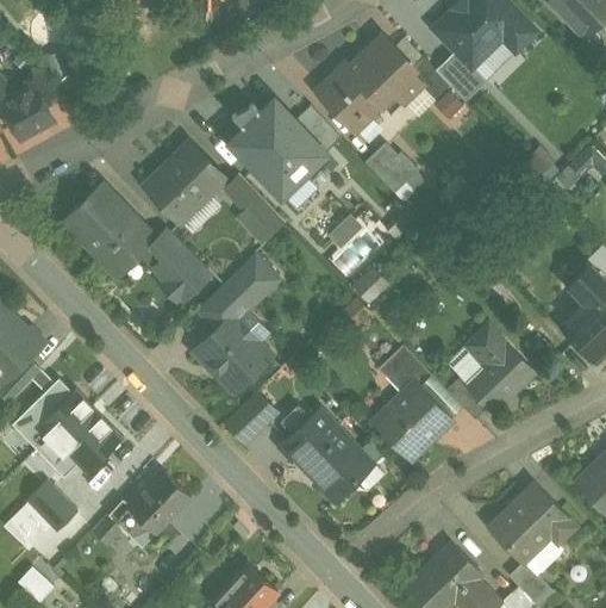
[(532,31),(501,0),(457,0),(456,2),(457,4),(431,29),(468,68),(499,38),(512,51),(532,31)]
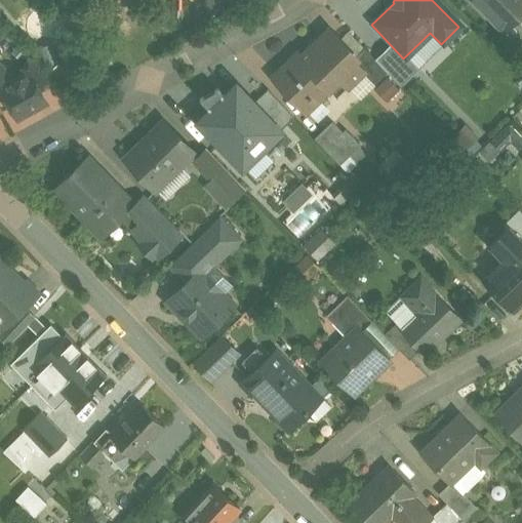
[(521,0),(477,0),(486,9),(482,13),(503,35),(521,14),(521,0)]
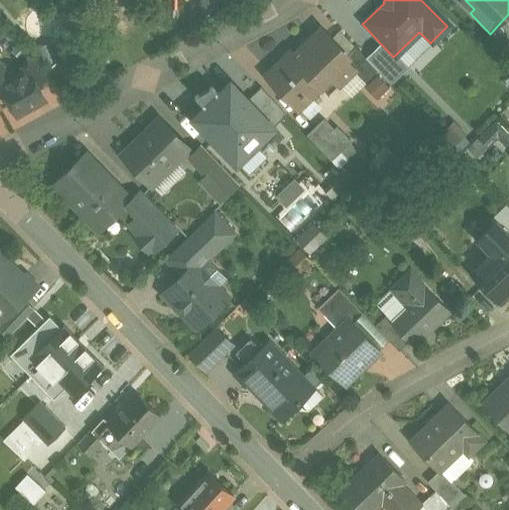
[(353,49),(345,57),(319,31),(307,43),(309,45),(304,51),(333,82),(337,85),(351,71),(363,84),(376,72),(353,49)]
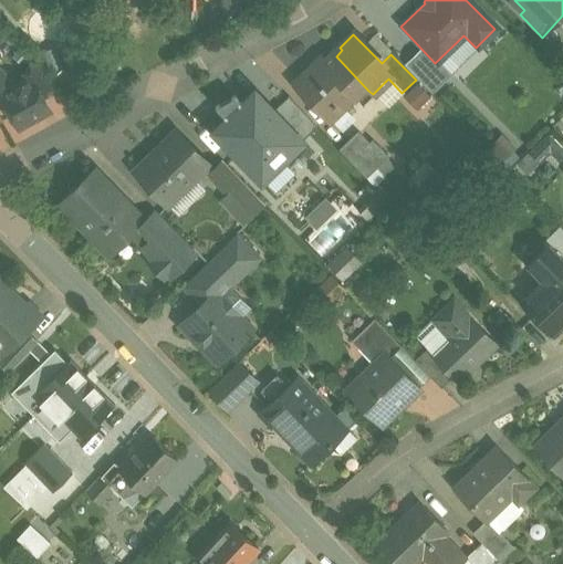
[(336,56),(325,66),(318,59),(291,84),(327,122),(352,97),(355,102),(368,91),(336,56)]
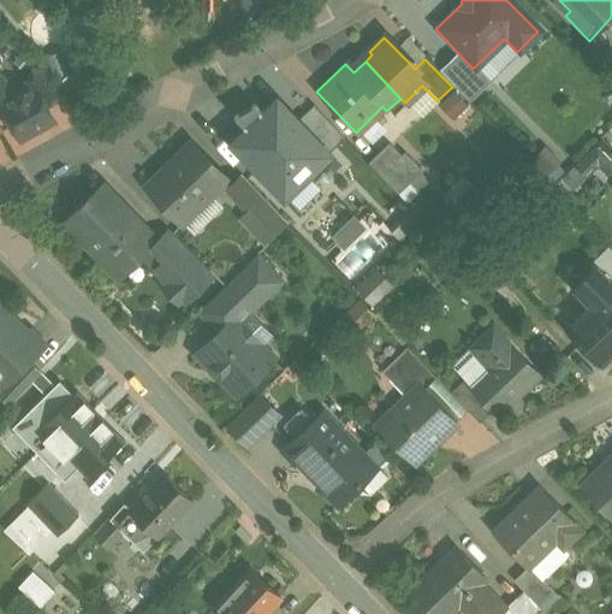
[(59,93),(37,71),(22,87),(28,93),(34,89),(45,108),(59,93)]
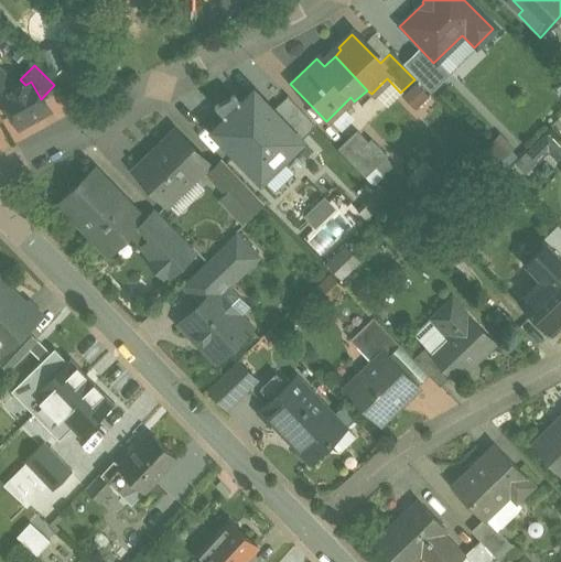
[(17,89),(7,79),(4,82),(6,82),(0,86),(0,95),(2,97),(17,89)]
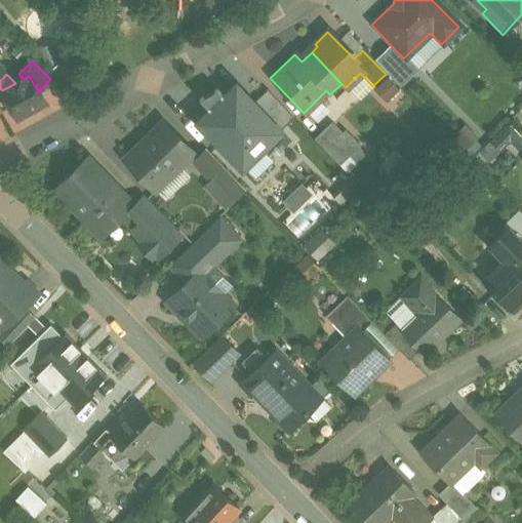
[(38,92),(29,76),(15,83),(2,90),(0,91),(15,120),(44,105),(38,92)]
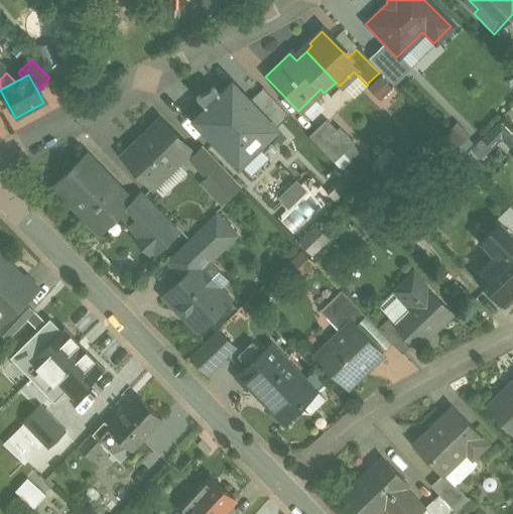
[(232,86),(211,107),(209,105),(194,121),(225,153),(226,152),(224,150),(242,132),(251,142),(268,125),(269,124),(248,103),(232,86)]
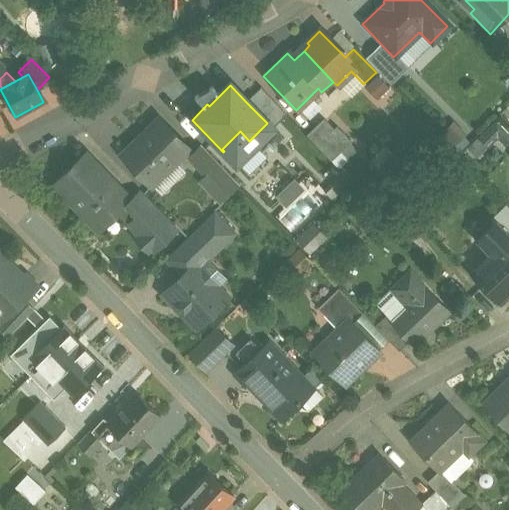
[(285,115),(260,89),(246,102),(267,123),(266,124),(271,129),(285,115)]
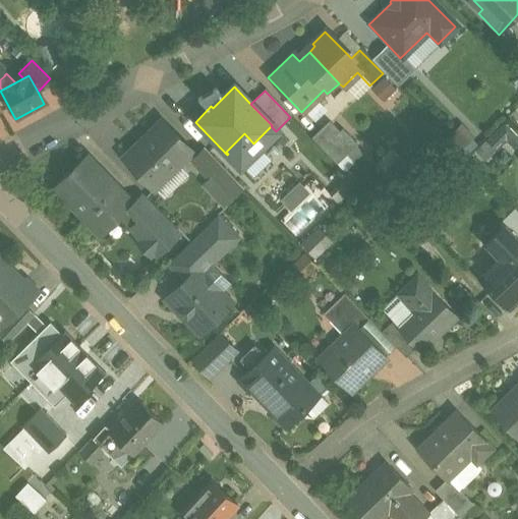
[(161,122),(123,159),(153,190),(154,189),(153,187),(176,166),(177,167),(190,154),(161,122)]
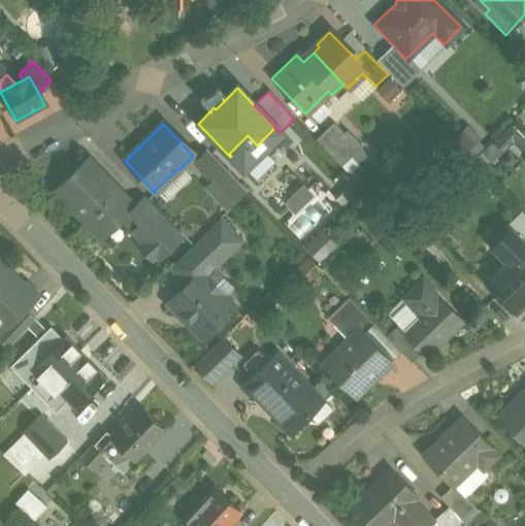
[(361,148),(346,131),(342,134),(332,124),(315,140),(340,167),(361,148)]
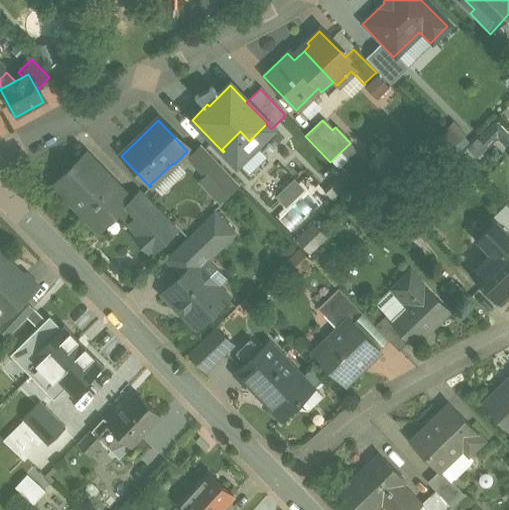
[(451,124),(441,134),(453,145),(462,136),(451,124)]
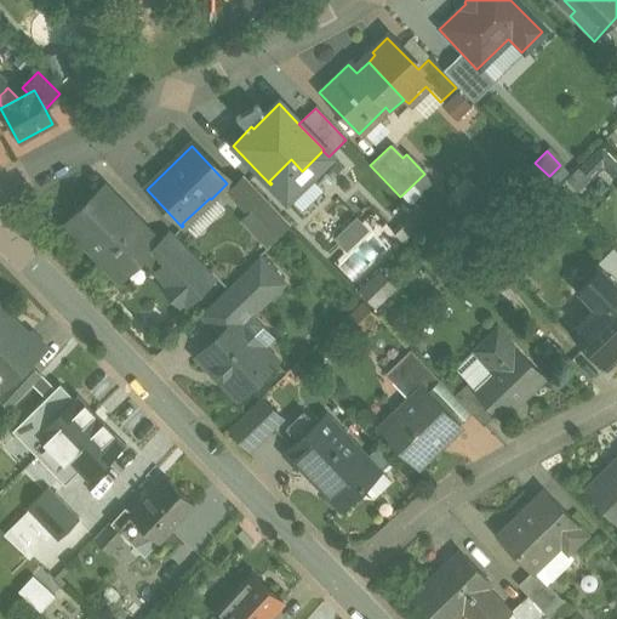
[(616,170),(600,152),(581,171),(589,180),(601,168),(613,180),(616,176),(616,170)]
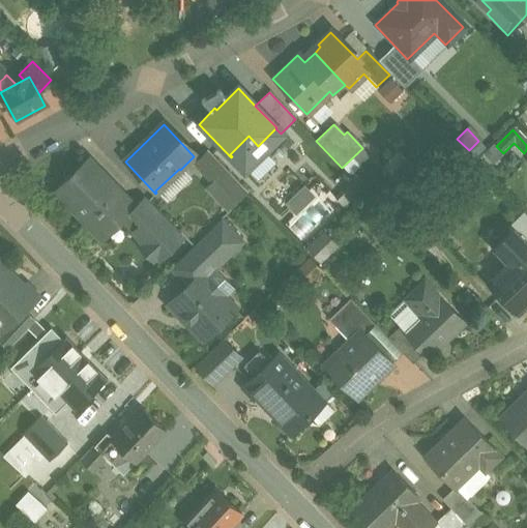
[(258,146),(249,136),(230,154),(232,156),(231,157),(241,169),(258,153),(258,146)]
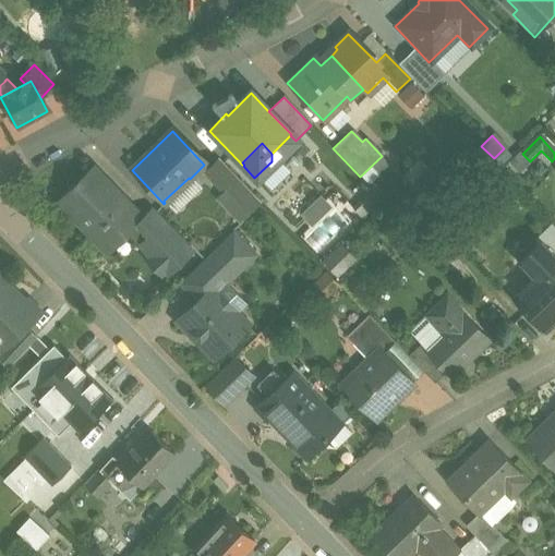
[(517,154),(507,162),(516,172),(526,162),(517,154)]
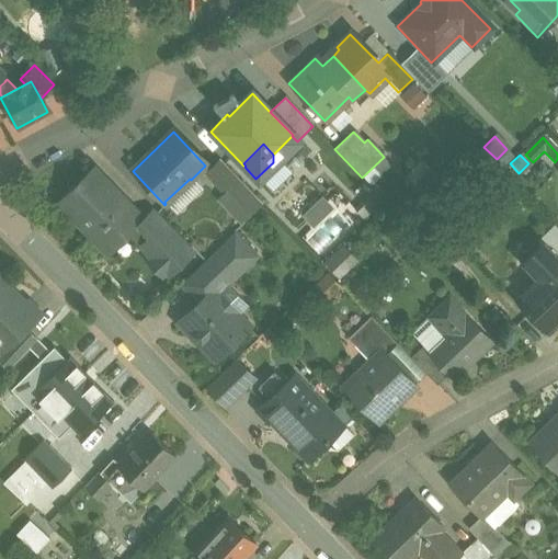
[(261,204),(219,160),(206,173),(247,216),(261,204)]
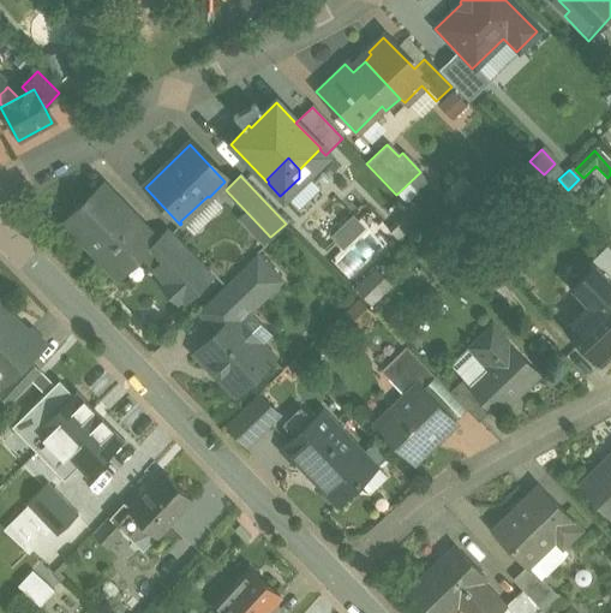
[(102,186),(64,224),(118,280),(120,279),(114,274),(151,238),(150,237),(150,238),(118,206),(119,204),(102,186)]
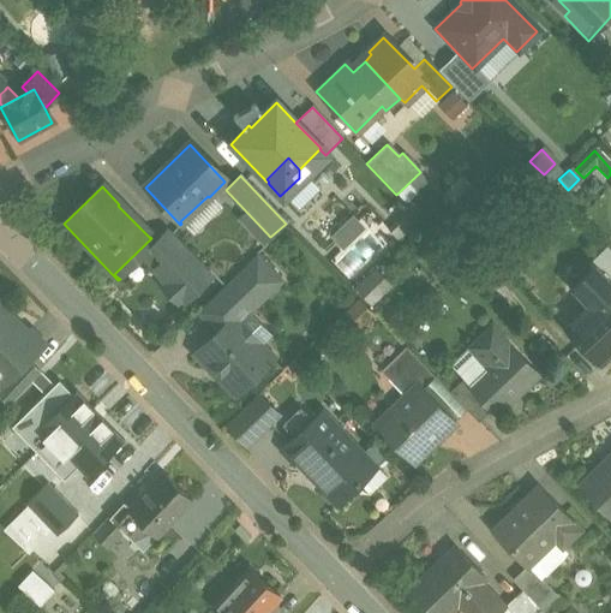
[(346,254),(336,262),(351,277),(388,240),(361,213),(333,239),(346,254)]
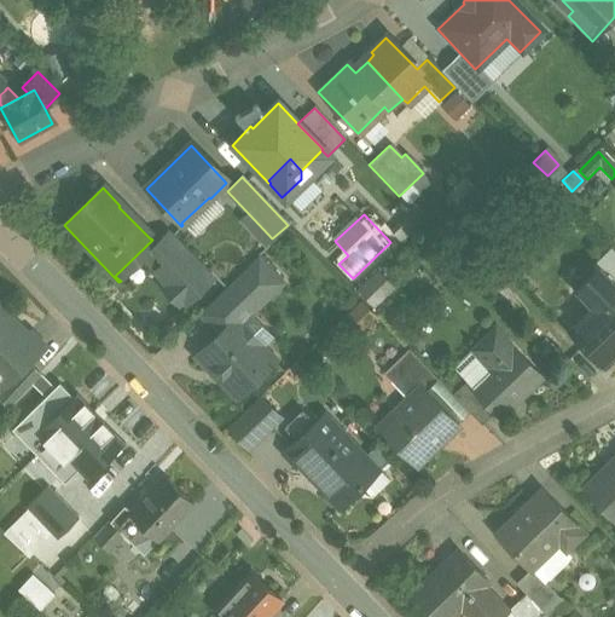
[(209,275),(169,234),(151,252),(177,278),(163,290),(178,305),(209,275)]
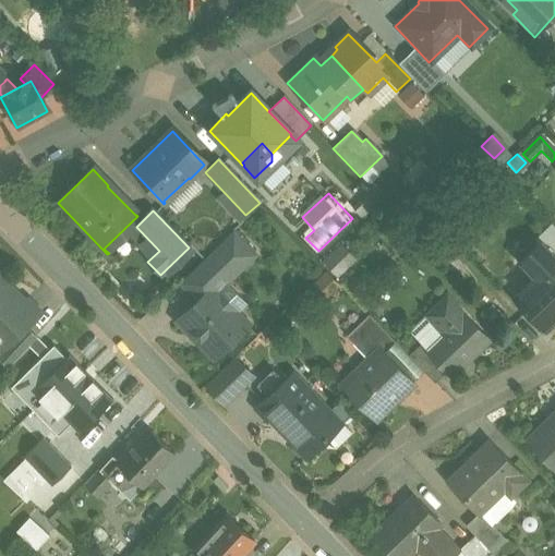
[(554,228),(551,225),(532,241),(538,246),(540,244),(554,261),(554,228)]
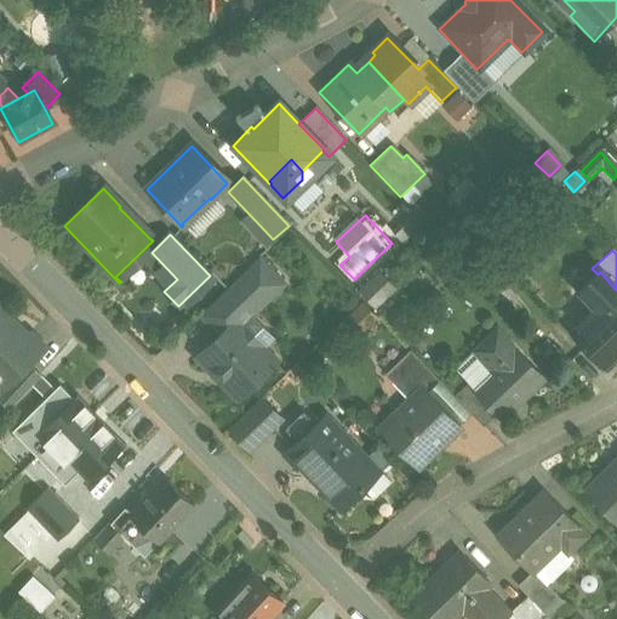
[(284,285),(258,260),(247,270),(268,291),(267,291),(272,297),(284,285)]
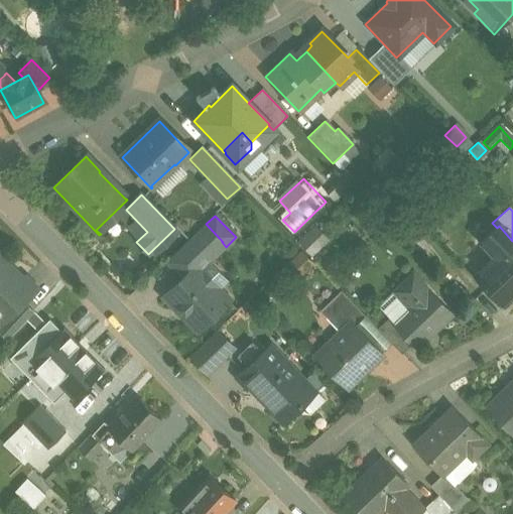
[(206,224),(182,246),(183,247),(165,263),(181,279),(199,263),(200,264),(222,242),(223,242),(206,224)]
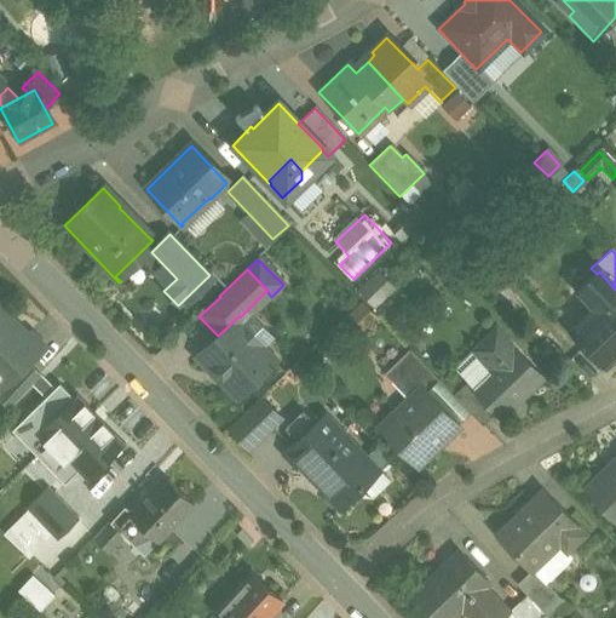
[(376,308),(397,289),(380,272),(360,291),(376,308)]
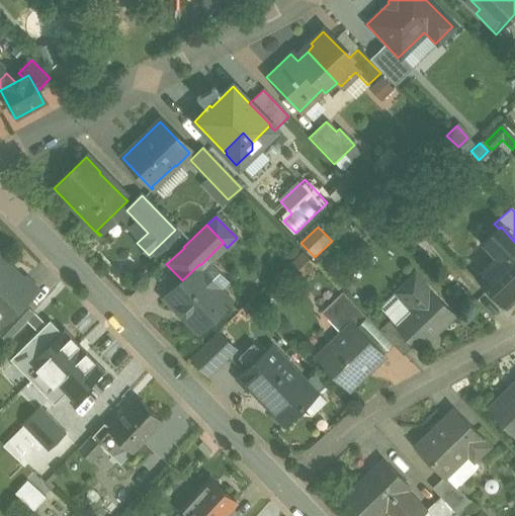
[(499,229),(482,246),(496,261),(478,278),(505,306),(514,295),(514,242),(501,227),(499,229)]
